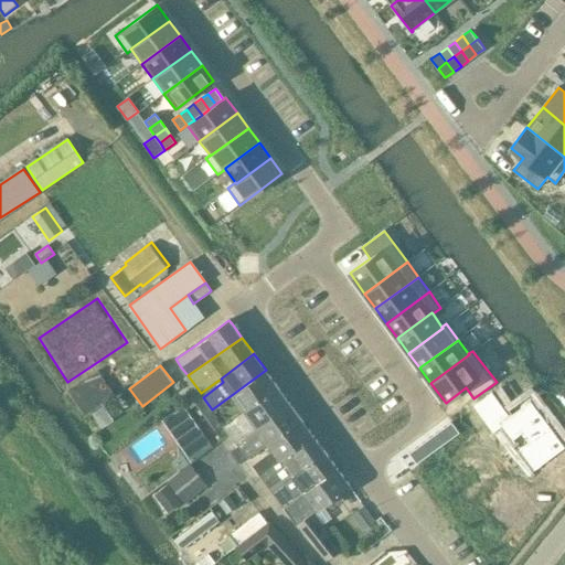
[(233,394),(212,409),(224,426),(277,386),(266,370),(233,394)]
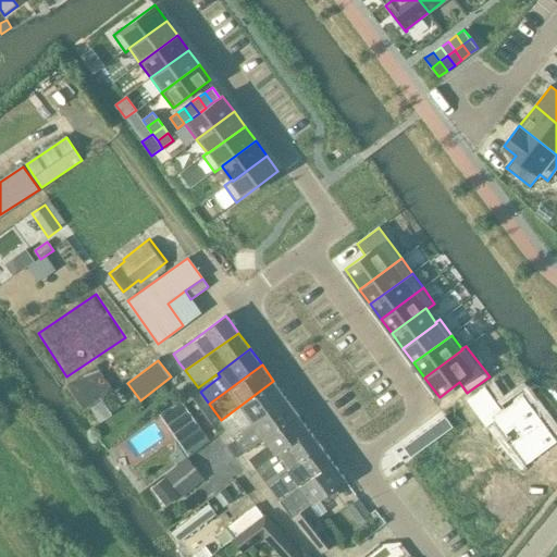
[(96,366),(67,385),(84,409),(112,390),(96,366)]
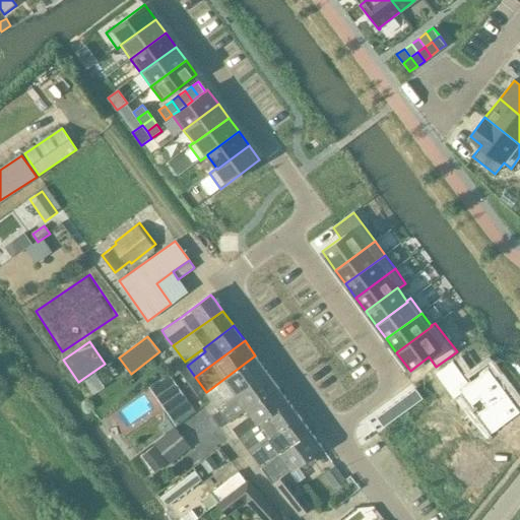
[(255,355),(206,392),(217,407),(266,371),(255,355)]
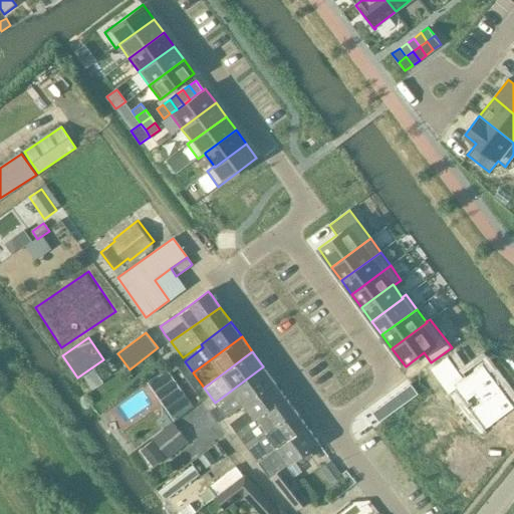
[(451,353),(433,367),(448,388),(456,381),(490,428),(513,409),(513,400),(485,360),(466,374),(451,353)]
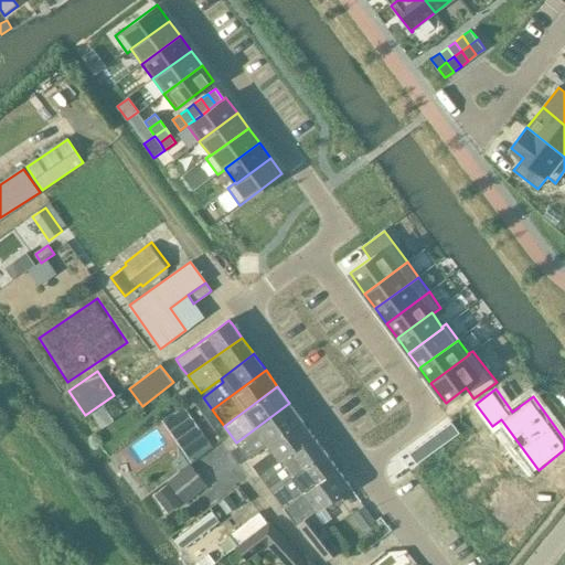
[(289,403),(236,443),(248,458),(269,444),(301,419),(289,403)]
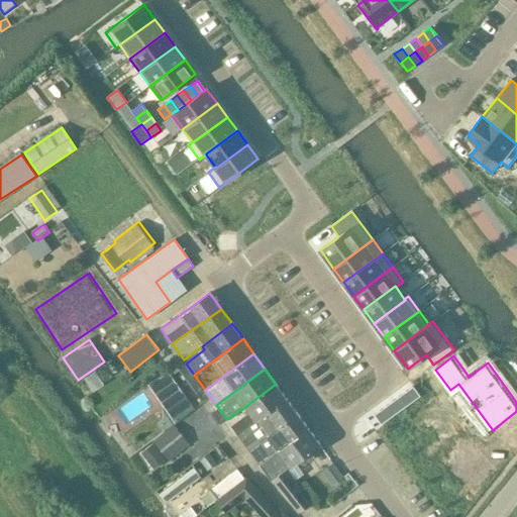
[(168,371),(148,385),(164,407),(184,393),(168,371)]
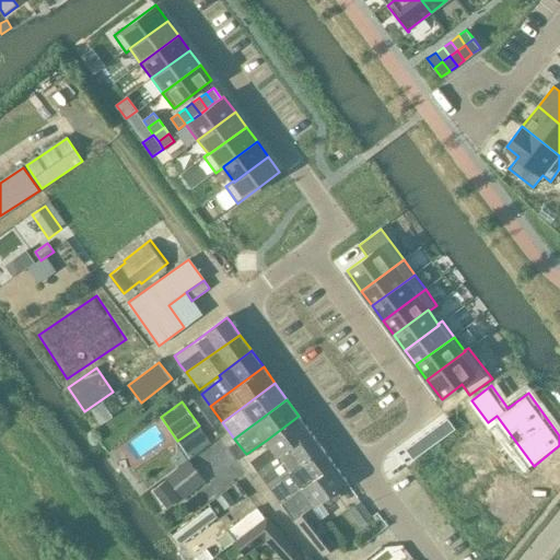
[(444,413),(438,419),(445,430),(452,424),(444,413)]
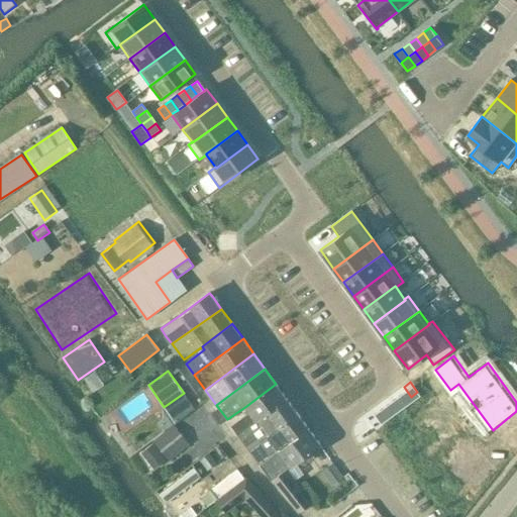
[(250,413),(232,426),(238,434),(287,399),(276,384),(246,406),(250,413)]
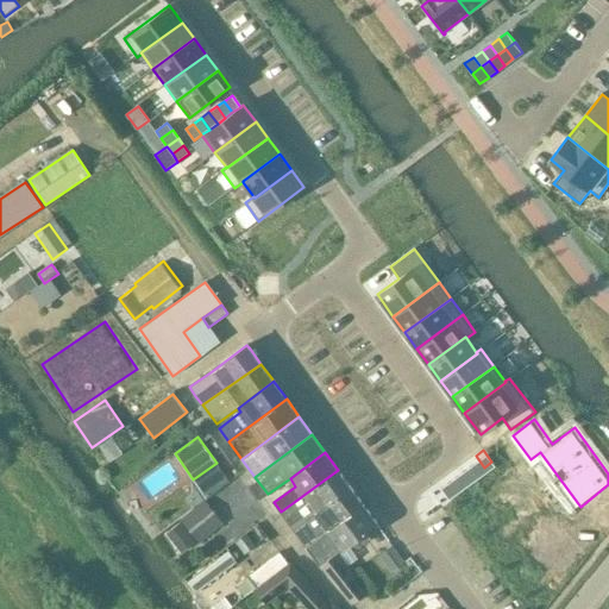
[(476,456),(468,462),(477,473),(484,468),(476,456)]
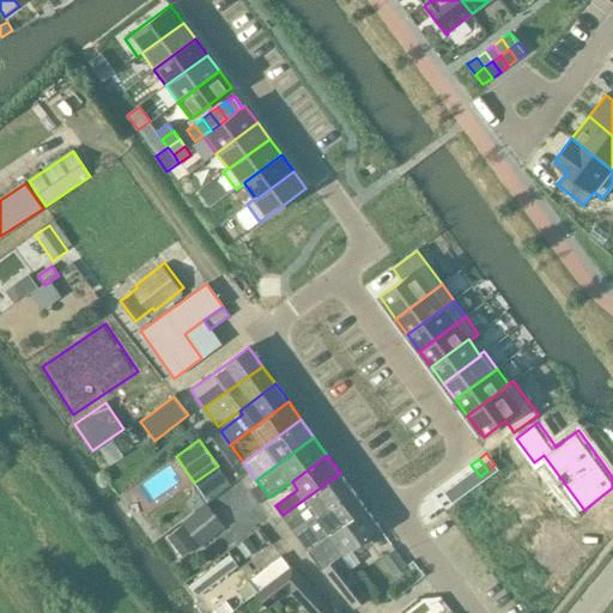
[(471,465),(463,471),(472,483),(480,477),(471,465)]
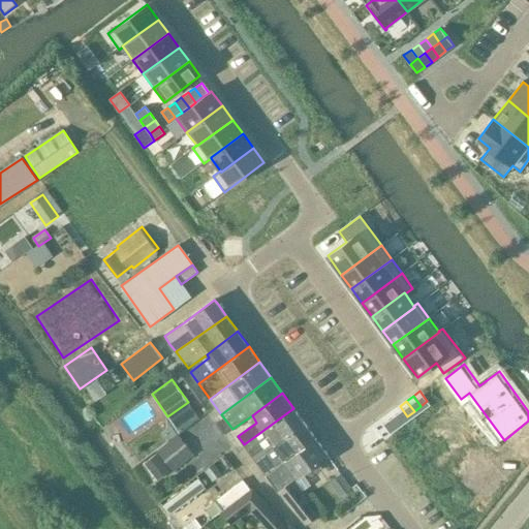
[(167,429),(162,433),(167,440),(199,418),(188,402),(167,416),(167,429)]
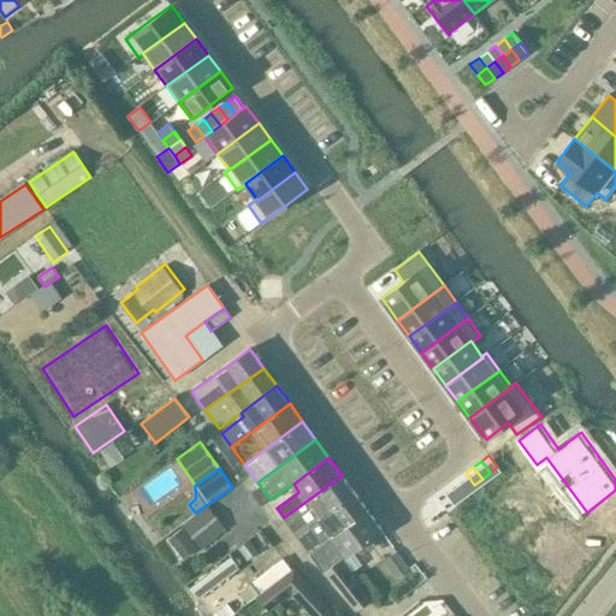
[(466,473),(457,478),(467,490),(474,485),(466,473)]
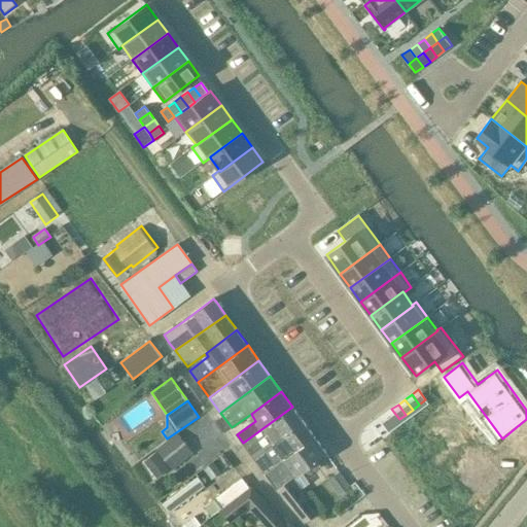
[(292,407),(243,443),(250,454),(270,440),(273,445),(304,422),(303,421),(292,407)]
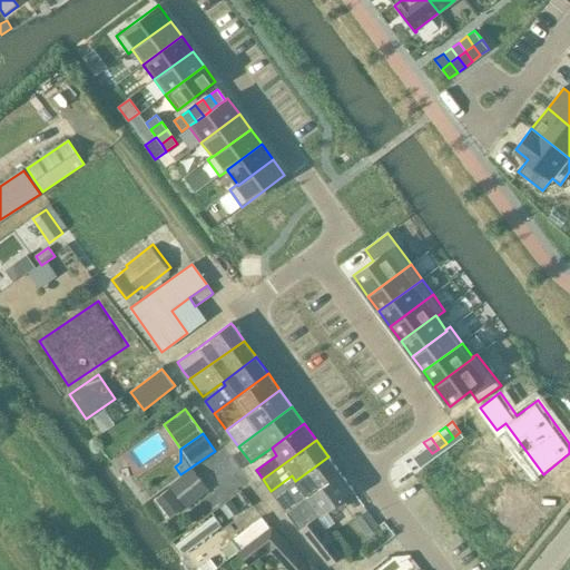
[(423,442),(416,448),(424,459),(432,453),(423,442)]
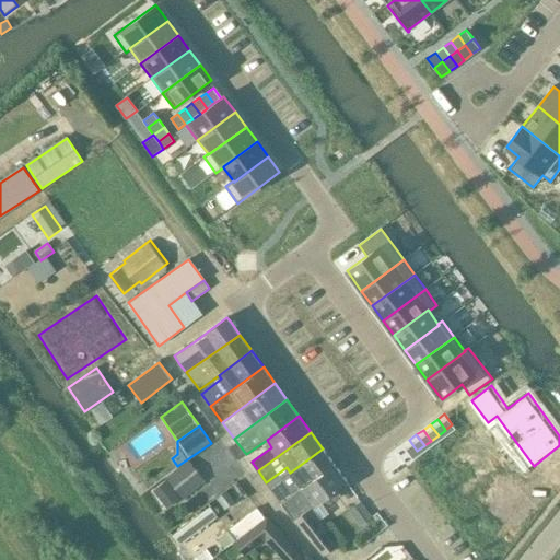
[(409,440),(403,445),(410,456),(417,451),(409,440)]
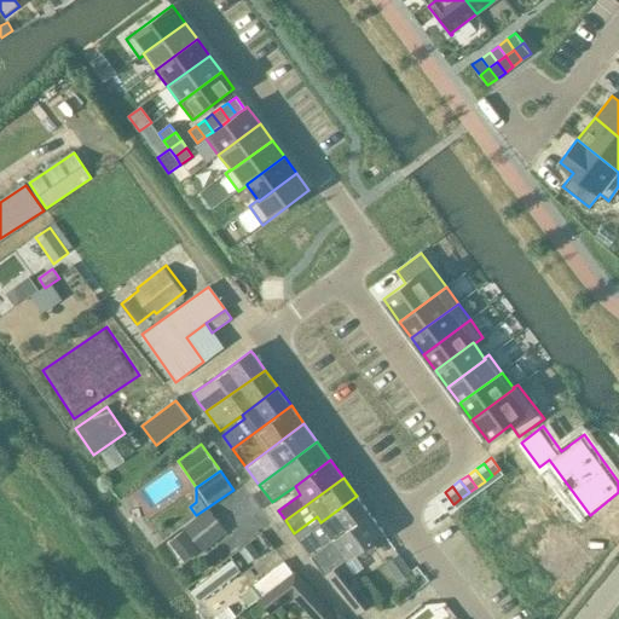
[(324,526),(301,543),(312,557),(371,515),(357,496),(320,522),(324,526)]
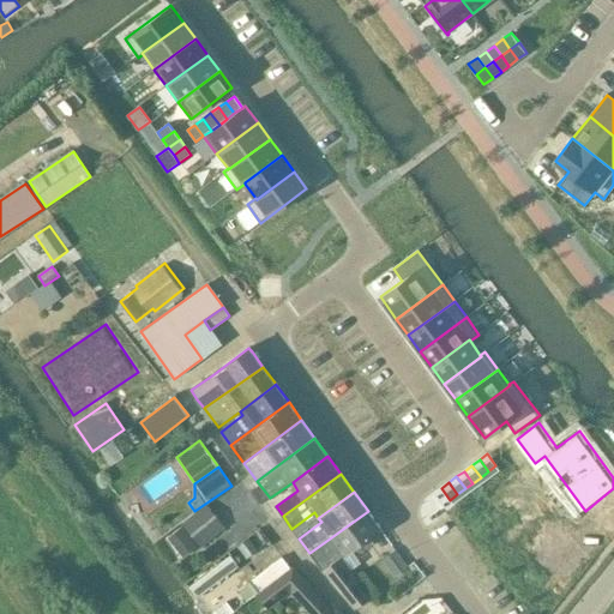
[(208,507),(185,527),(202,548),(226,529),(208,507)]
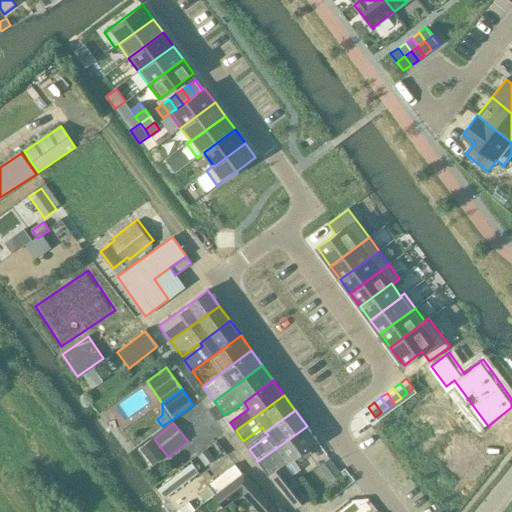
[(307,426),(258,461),(269,476),(295,508),(308,498),(284,465),(287,462),(317,440),(315,437),(307,426)]
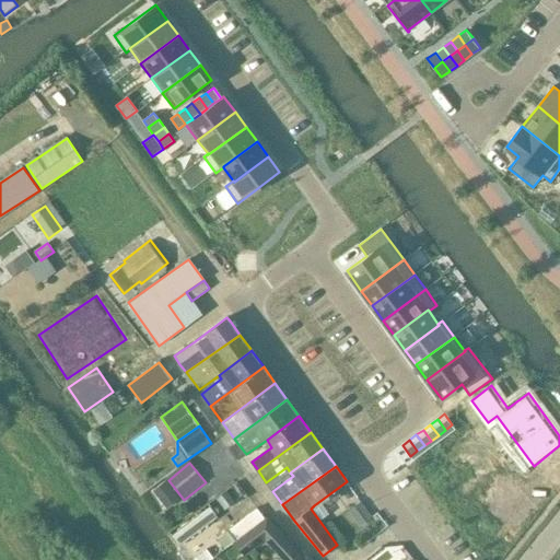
[(166,481),(154,490),(165,504),(177,496),(166,481)]
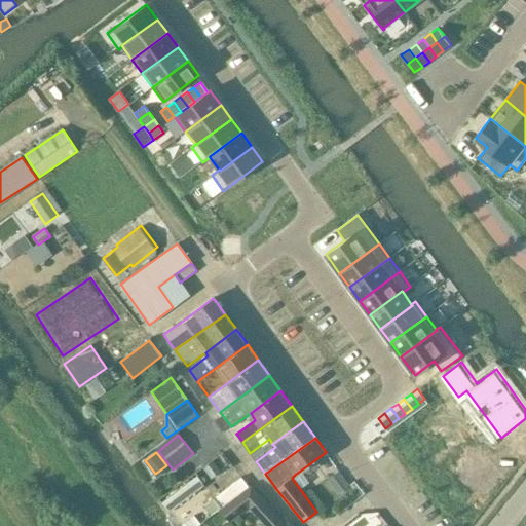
[(218,462),(229,478),(238,472),(227,455),(218,462)]
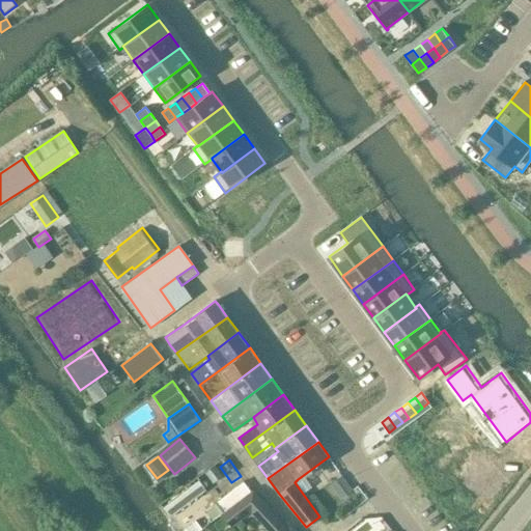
[(342,477),(331,485),(341,500),(353,492),(342,477)]
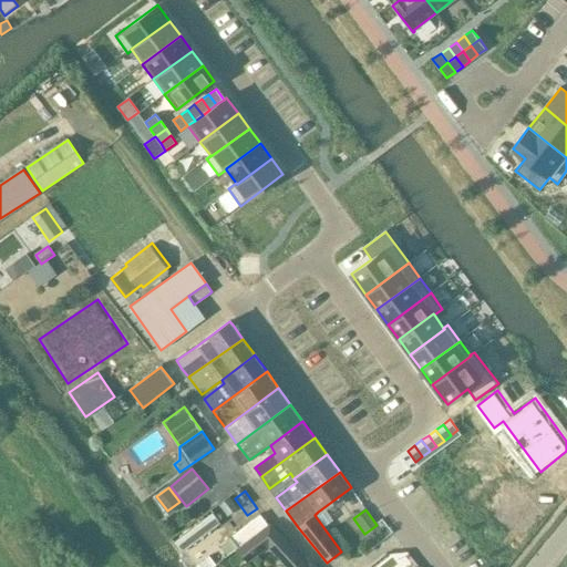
[(213,514),(175,542),(184,552),(220,524),(213,514)]
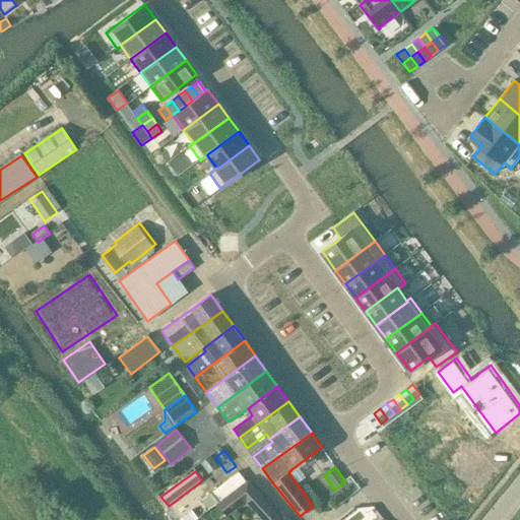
[(239,472),(213,492),(220,500),(245,481),(239,472)]
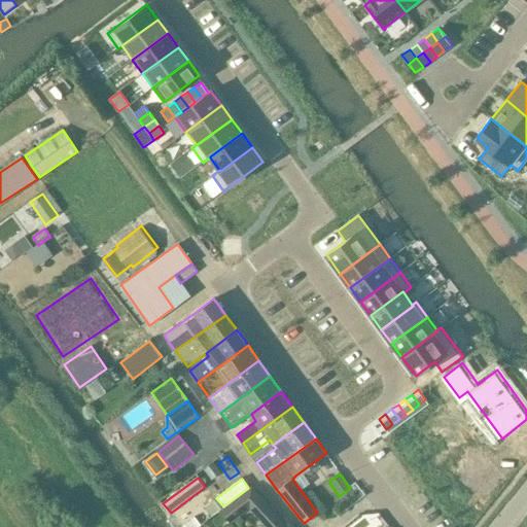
[(288,526),(252,487),(225,507),(234,519),(251,505),(270,526),(288,526)]
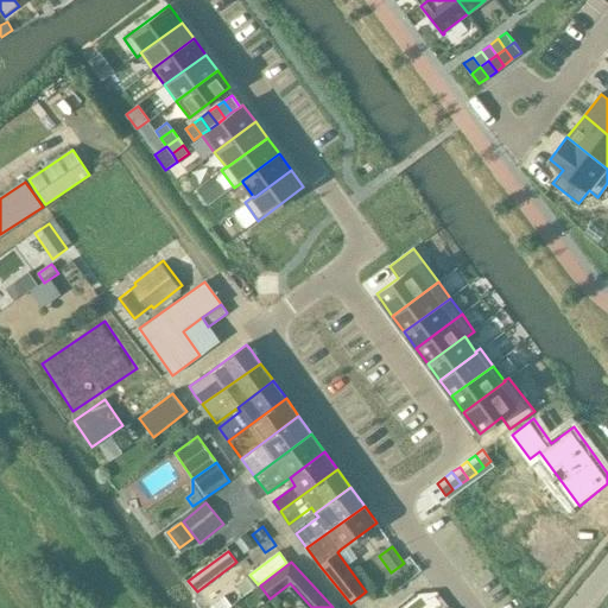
[(232,595),(214,607),(226,607),(236,601),(232,595)]
